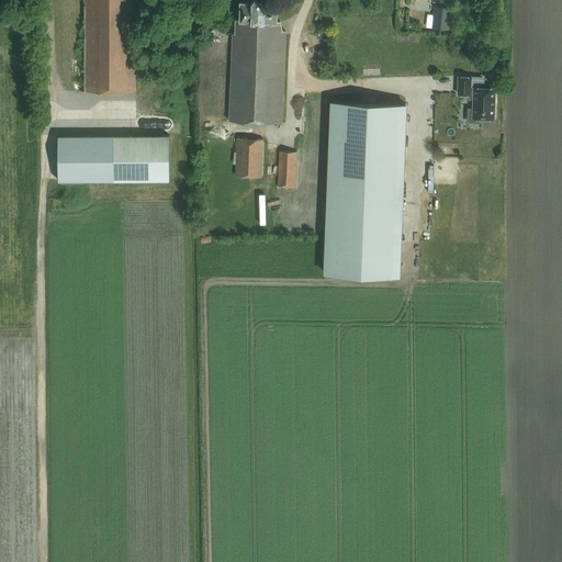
[(86,0),(86,8),(86,93),(137,93),(136,0),(86,0)]
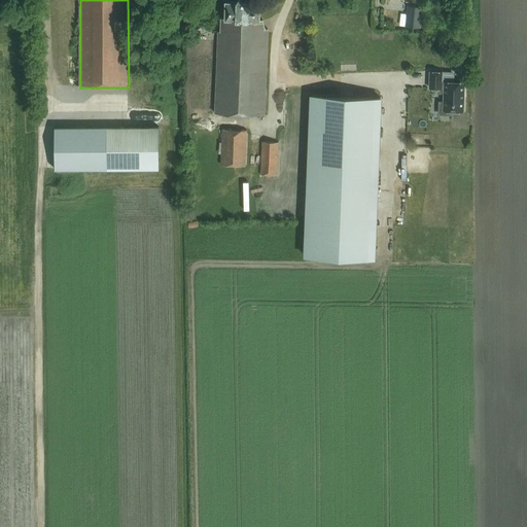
[(265,117),(268,31),(266,32),(262,24),(259,24),(259,6),(249,6),(247,0),(240,0),(238,5),(227,5),(226,22),(221,22),(221,34),(218,34),(215,116),(265,117)]
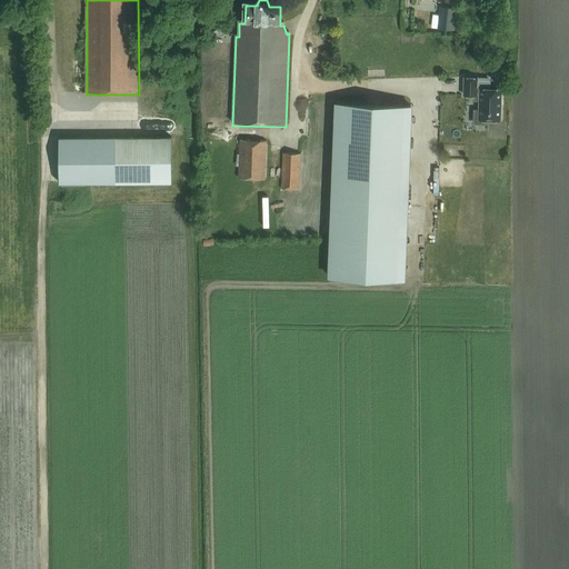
[(440,6),(438,28),(456,29),(458,7),(440,6)]
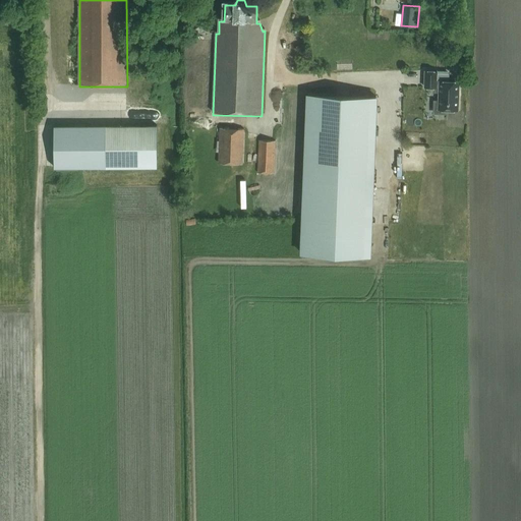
[(194,30),(196,34),(206,30),(204,25),(194,30)]
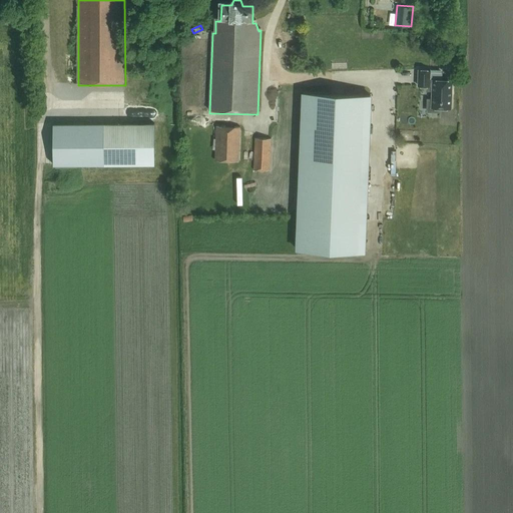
[(419,69),(418,85),(430,85),(430,70),(419,69)]
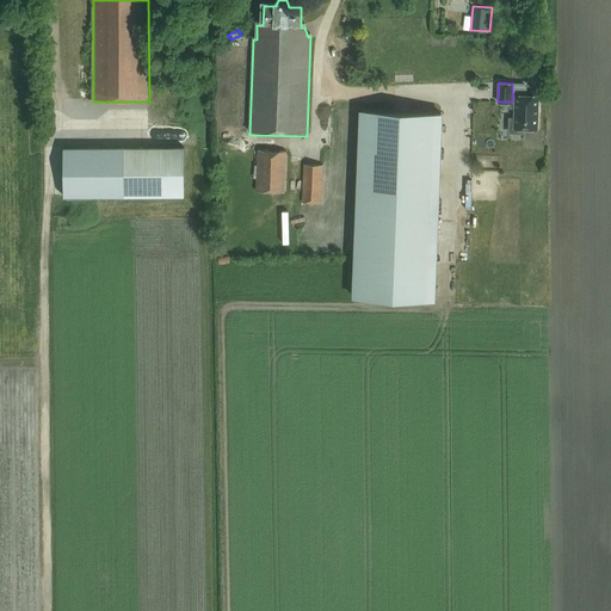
[(538,129),(538,96),(516,96),(514,128),(538,129)]
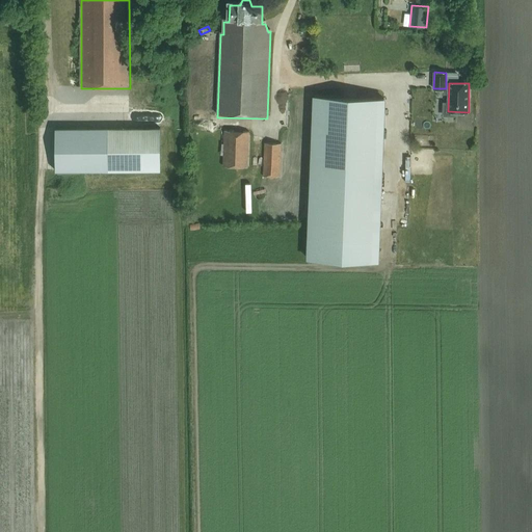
[(379,261),(386,98),(313,95),(307,258),(379,261)]
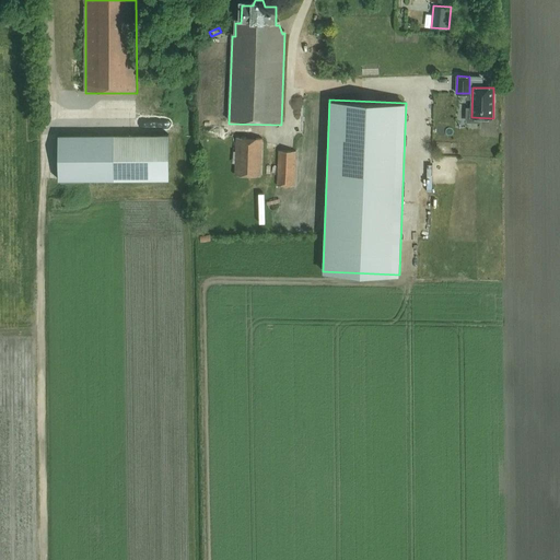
[(499,136),(499,118),(489,118),(489,136),(499,136)]
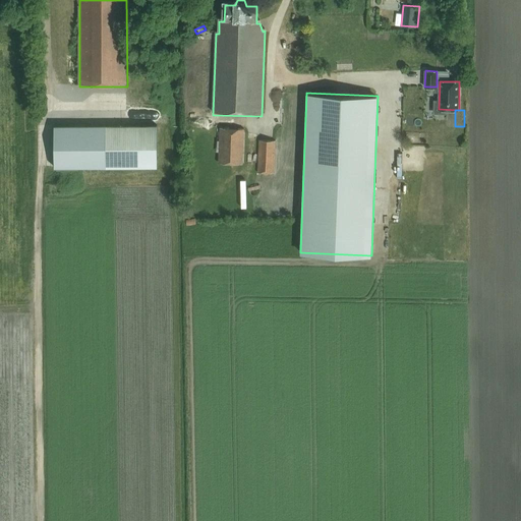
[(244,128),(219,127),(218,163),(243,164),(244,128)]
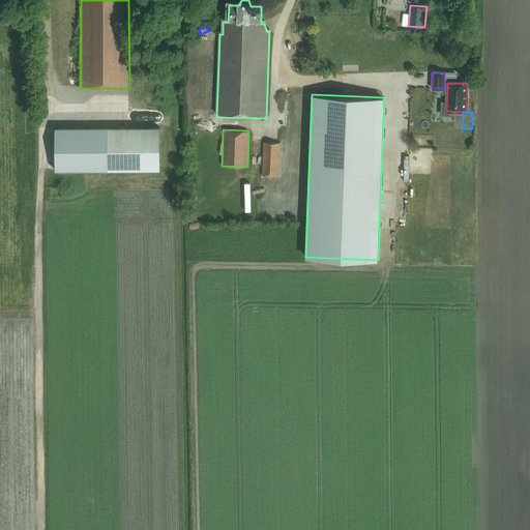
[(56,131),(56,173),(160,172),(160,130),(108,130),(56,131)]
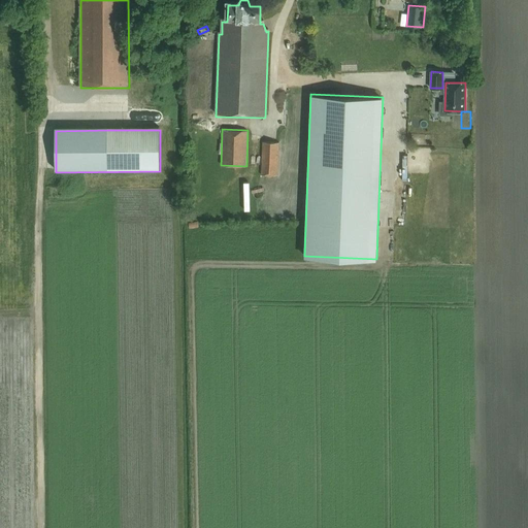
[(279,142),(262,141),(261,174),(278,175),(279,142)]
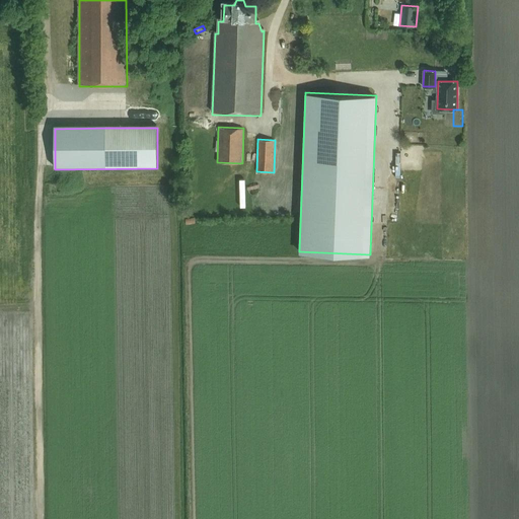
All buildings are outlined.
